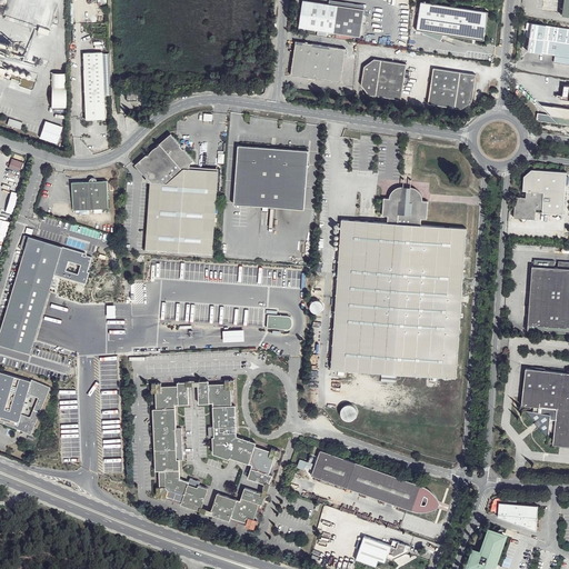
[(303,1),(299,29),(335,33),(339,6),(303,1)]
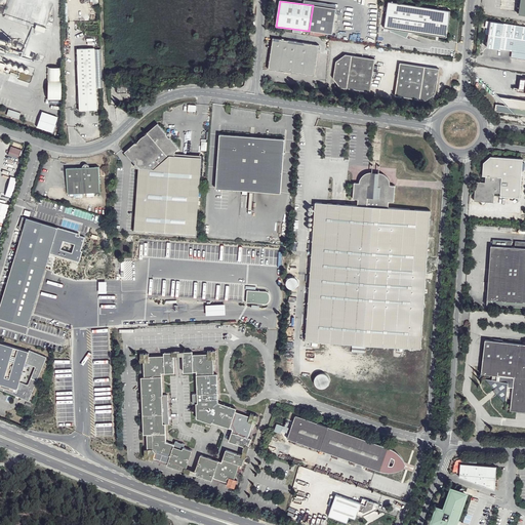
[(446,37),(450,11),(389,1),(385,28),(409,32),(446,37)]
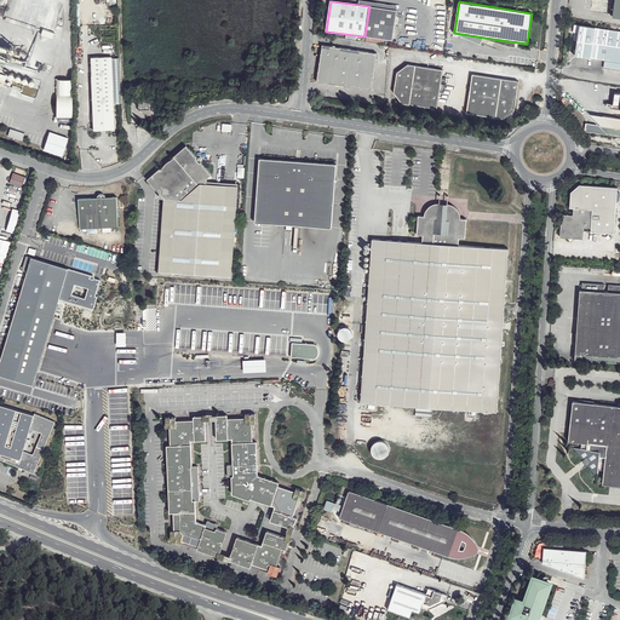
[(397,10),(369,6),(365,36),(394,41),(397,10)]
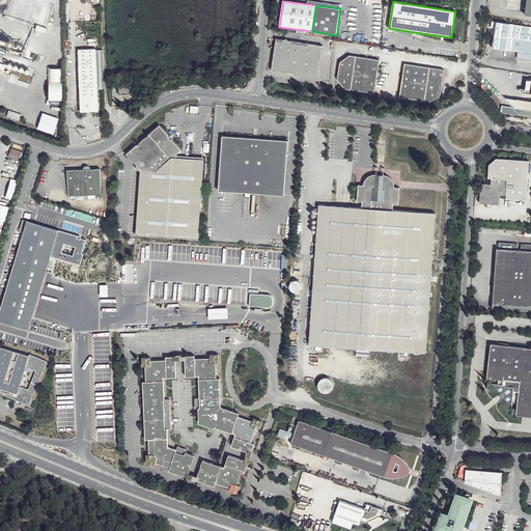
[(530,52),(530,27),(493,21),(492,28),(496,28),(493,48),(530,52)]
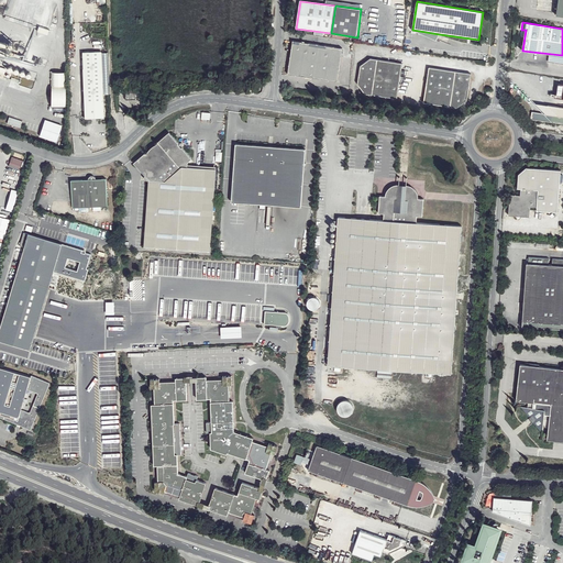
[(439,34),(412,30),(437,40),(439,34)]
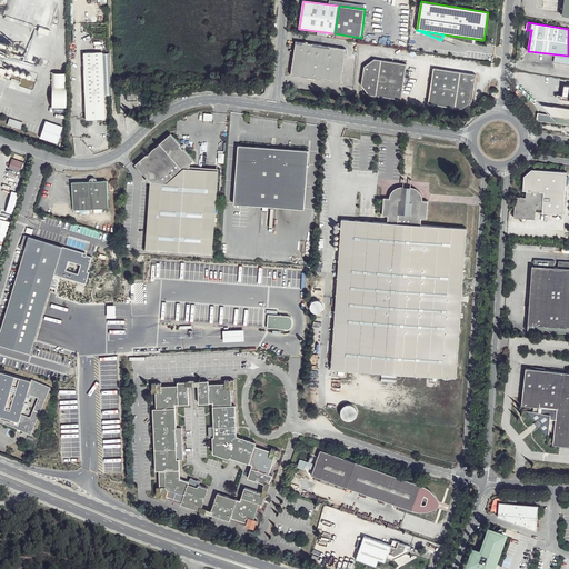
[(0,78),(2,79),(3,78),(11,80),(11,79),(18,81),(19,87),(35,90),(38,77),(38,73),(38,67),(39,65),(46,67),(47,60),(40,58),(40,59),(36,58),(33,63),(26,62),(28,48),(26,42),(22,41),(17,41),(10,42),(8,45),(7,45),(0,42),(0,78)]
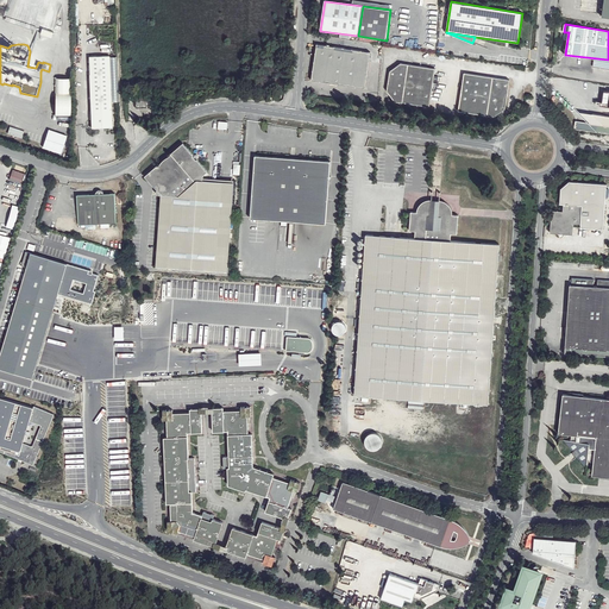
[(316,45),(312,81),(365,88),(370,52),(316,45)]
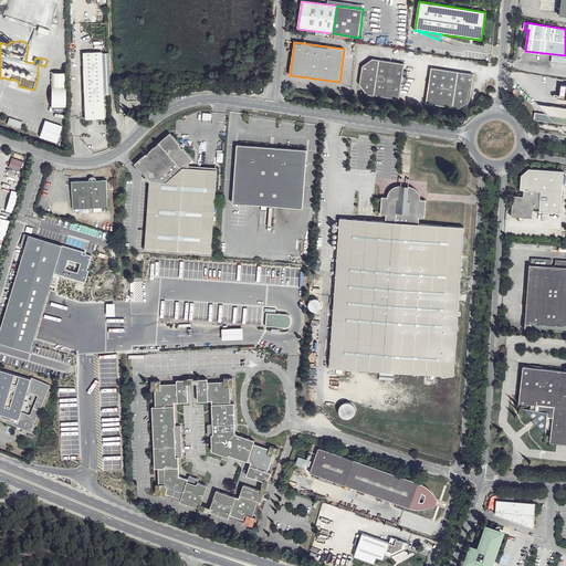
[(565,55),(525,51),(552,55),(551,62),(565,64),(565,55)]
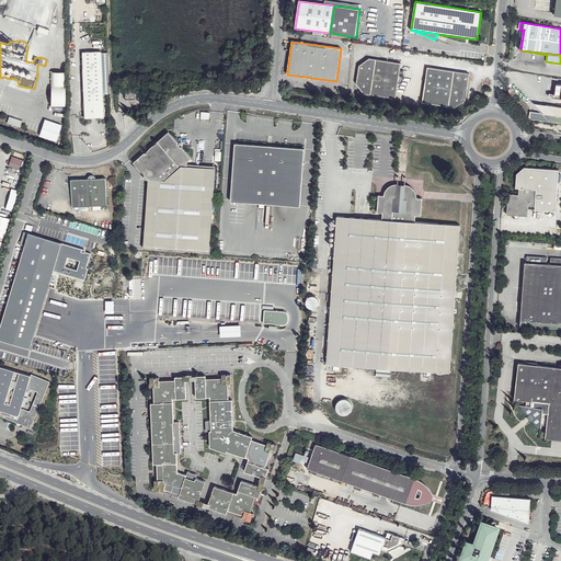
[(101,54),(82,54),(84,94),(84,119),(104,119),(102,78),(101,54)]
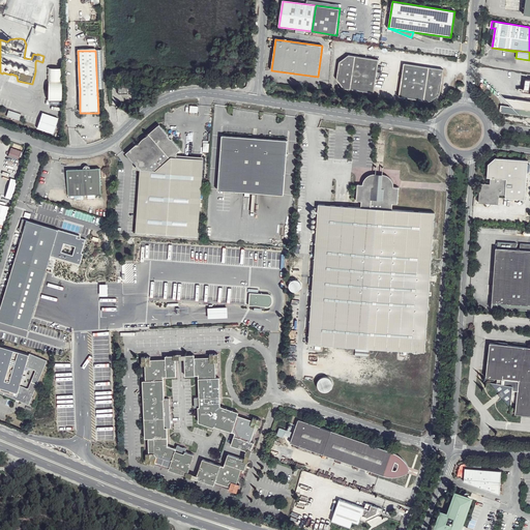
[(349,56),(343,60),(341,85),(344,88),(373,93),(378,60),(349,56)]
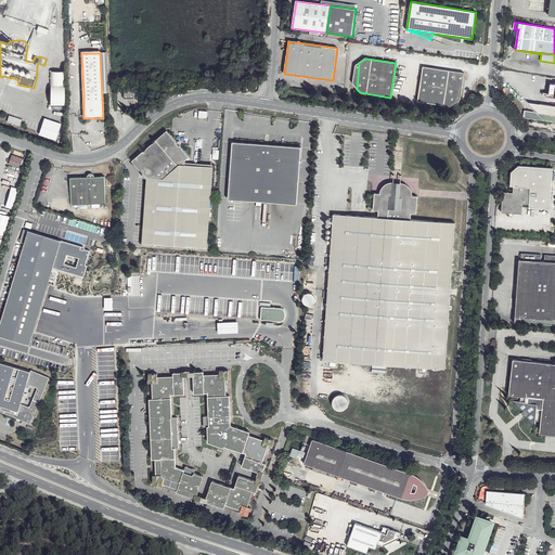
[(446,106),(451,72),(424,67),(418,102),(446,106)]
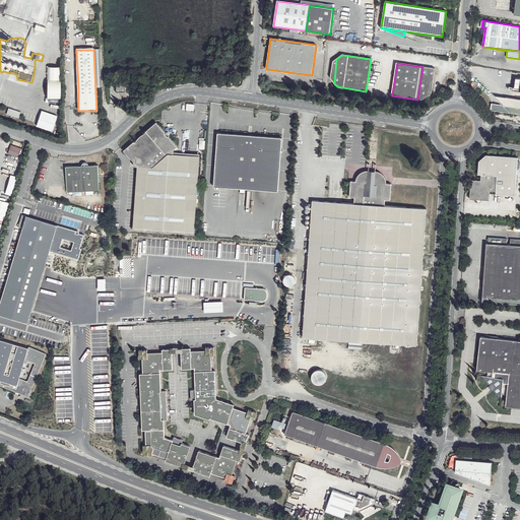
[(60,67),(47,67),(48,100),(61,100),(60,67)]
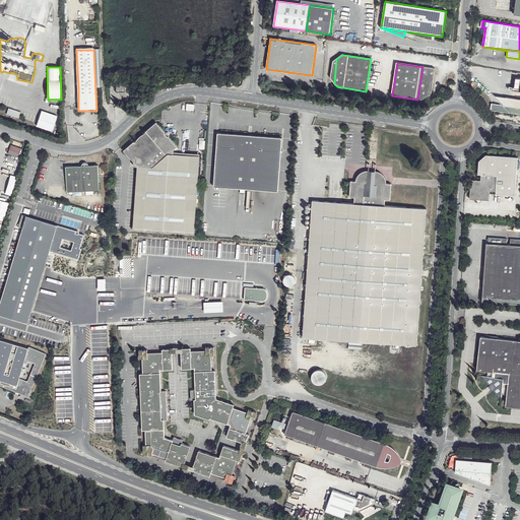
[(436,69),(423,67),(417,100),(423,100),(432,92),(436,69)]
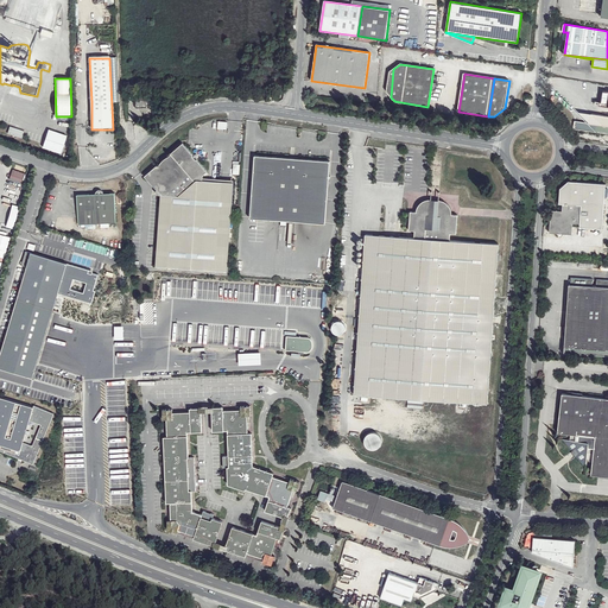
[(138,108),(149,108),(147,97),(138,97),(138,108)]
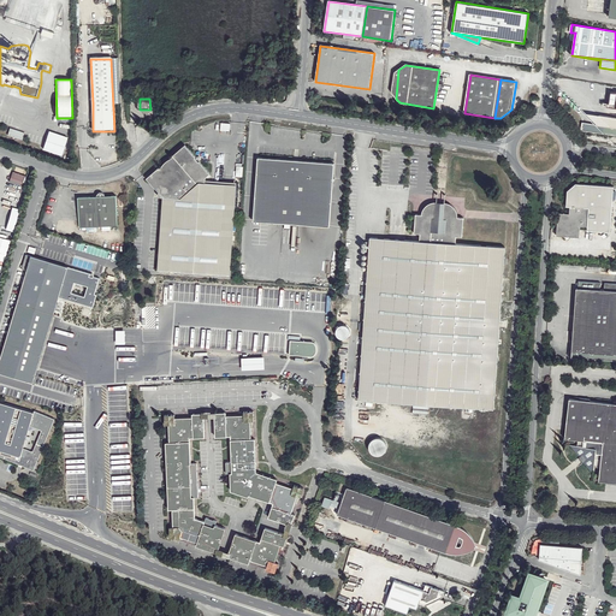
[(615,125),(584,122),(580,120),(579,129),(615,134),(615,125)]
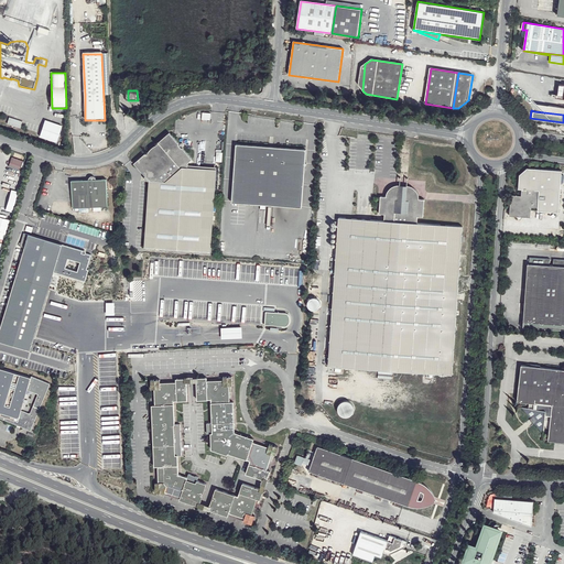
[(56,143),(62,126),(45,120),(40,137),(56,143)]
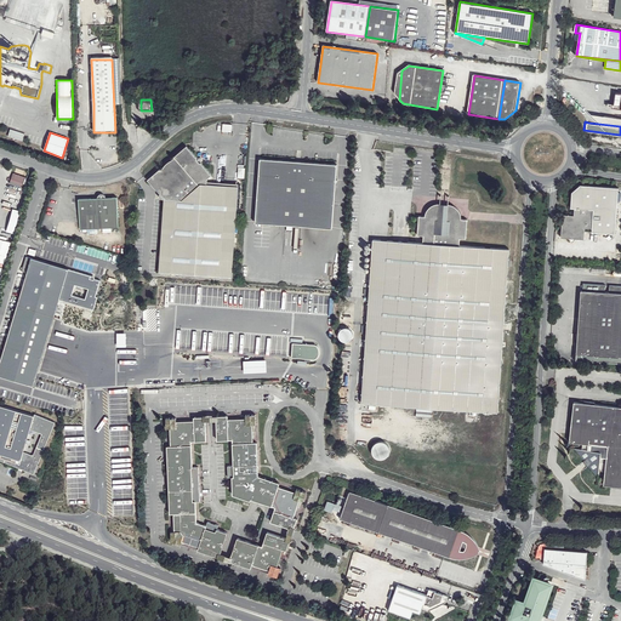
[(212,175),(203,163),(201,163),(198,159),(199,158),(188,146),(176,157),(176,158),(174,160),(170,161),(167,163),(166,164),(165,166),(161,169),(161,167),(148,178),(155,188),(157,187),(161,193),(159,195),(159,197),(160,197),(165,199),(160,272),(233,278),(239,187),(208,184),(208,180),(212,175)]
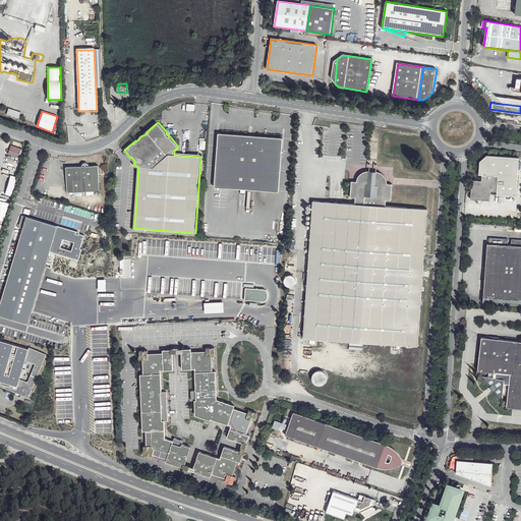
[(218,133),(214,187),(278,191),(282,137),(218,133)]
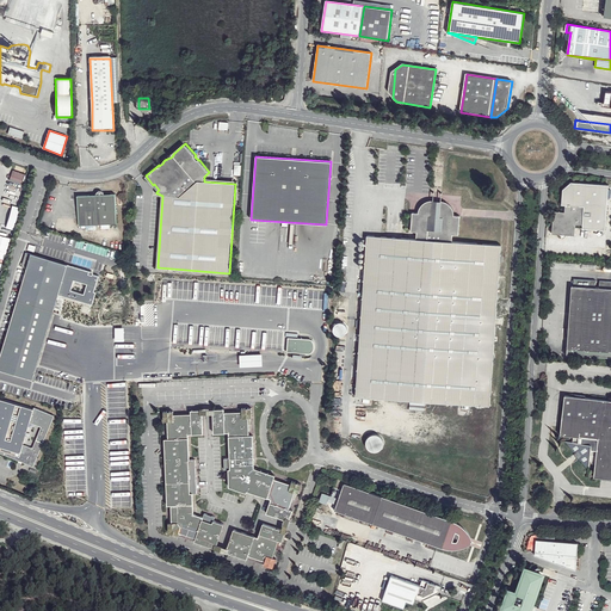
[(22,184),(25,173),(13,170),(10,180),(22,184)]
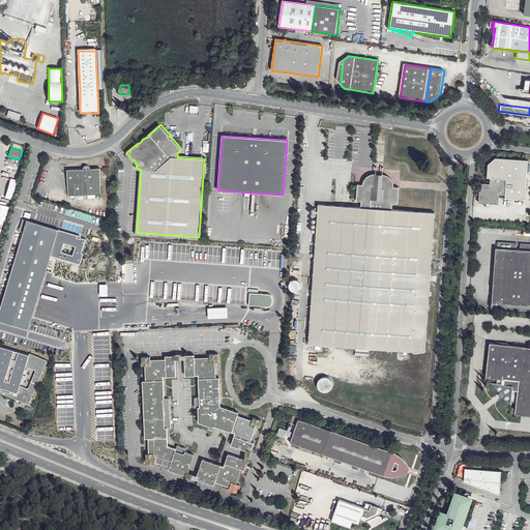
[(484,204),(492,204),(498,204),(499,195),(505,196),(505,198),(525,199),(528,160),(495,158),(489,165),(488,177),(490,178),(490,184),(479,183),(478,203),(484,204)]
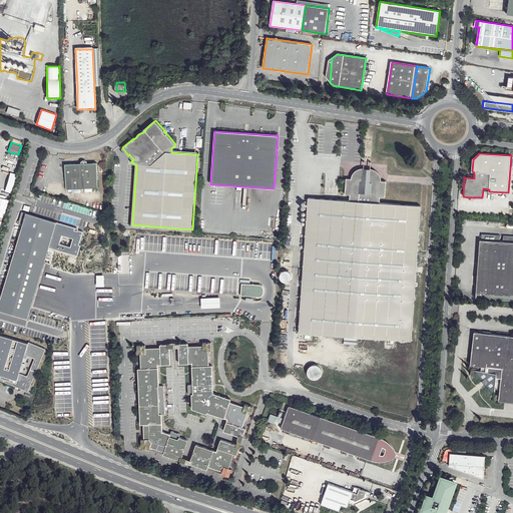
[(81,162),(65,164),(66,188),(98,186),(96,161),(88,162),(86,160),(85,159),(83,160),(82,161),(81,162)]
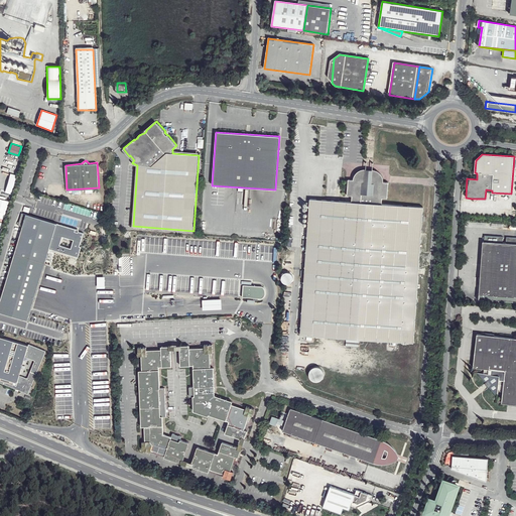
[(351,203),(309,199),(298,335),(413,344),(422,209),(381,205),(381,199),(387,200),(388,183),(383,183),(382,180),(381,177),(379,174),(377,172),(374,171),(368,169),(362,170),(357,173),(354,177),(353,180),(348,180),(346,196),(352,197),(351,203)]
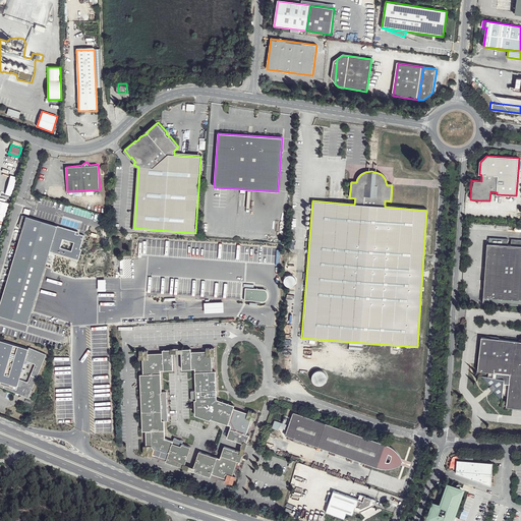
[(3,203),(0,200),(0,220),(4,221),(9,204),(3,203)]
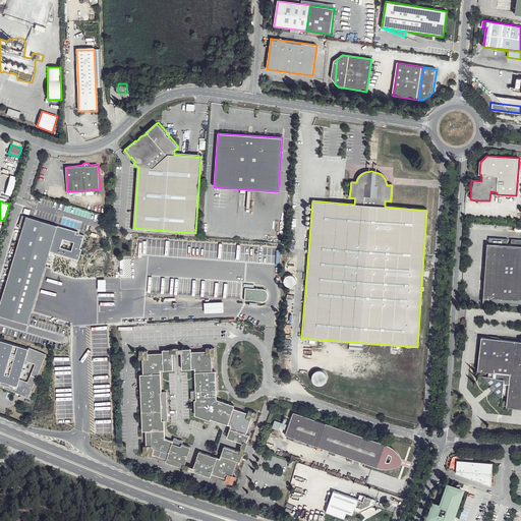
[(27,217),(22,215),(18,227),(23,229),(27,217)]
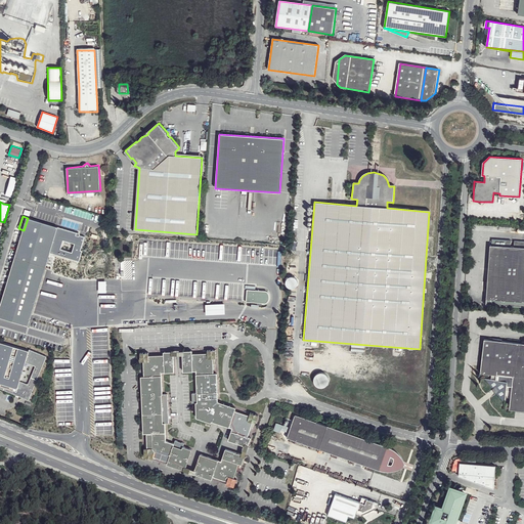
[(58,227),(28,218),(24,230),(0,307),(0,316),(29,325),(48,261),(50,253),(79,261),(82,251),(81,250),(85,236),(77,234),(77,232),(58,227)]
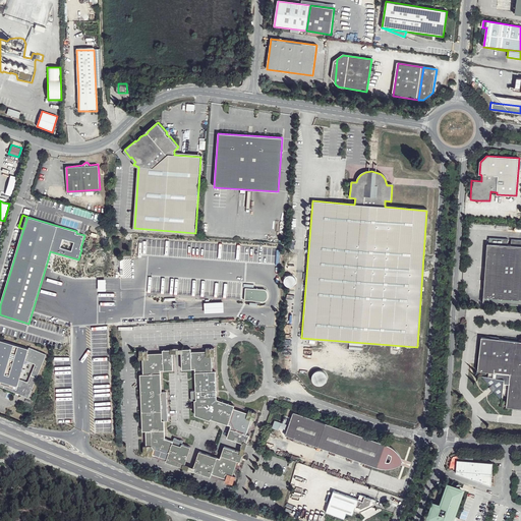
[(483,303),(520,304),(520,240),(512,240),(512,246),(487,244),(483,303)]
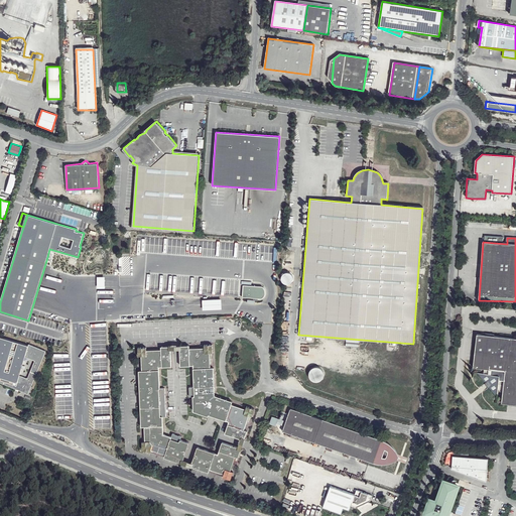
[(259,287),(242,286),(240,298),(257,299),(259,299),(261,298),(263,296),(263,294),(263,292),(262,290),(261,289),(259,287)]
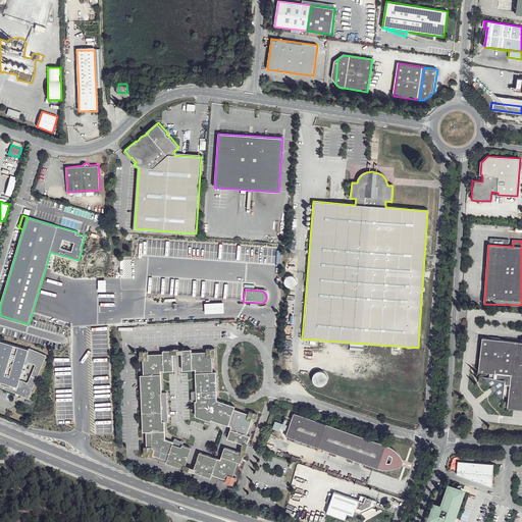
[(223,301),(205,302),(205,312),(224,311),(223,301)]
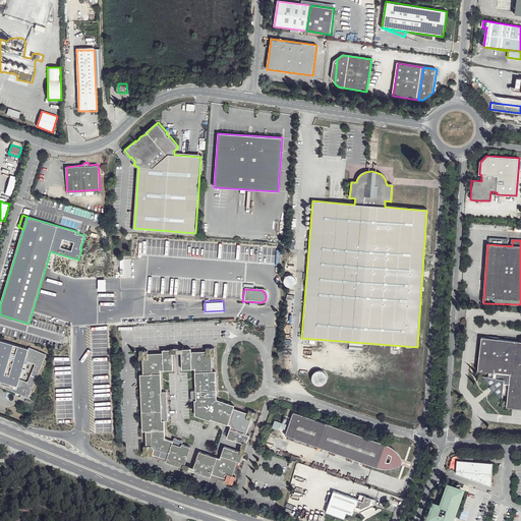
[(0,338),(0,385),(29,397),(47,353),(30,346),(29,347),(0,338)]
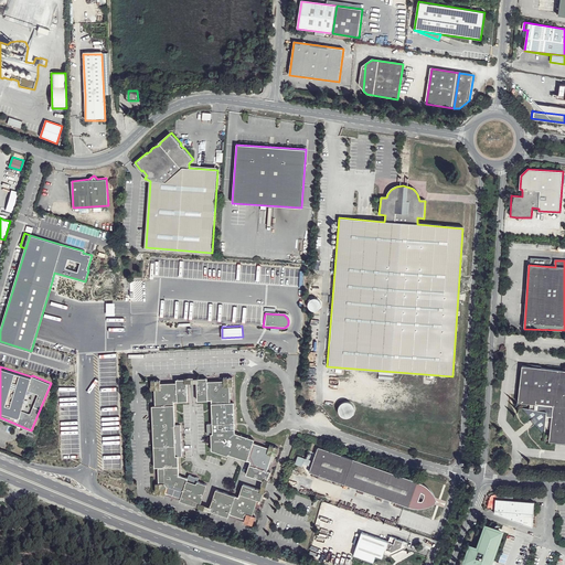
[(522,409),(531,419),(534,425),(544,437),(545,428),(550,429),(548,441),(564,444),(564,371),(521,366),(518,403),(530,404),(530,409),(522,409)]
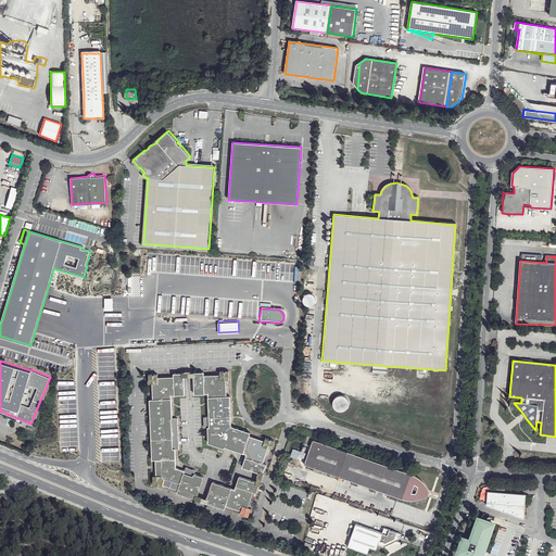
[(240,467),(262,475),(265,465),(262,464),(267,449),(270,450),(274,441),(265,438),(264,441),(249,436),(250,432),(230,426),(229,396),(226,396),(225,380),(229,380),(228,371),(218,371),(218,375),(203,376),(202,373),(192,373),(193,394),(207,393),(209,416),(203,417),(203,427),(206,427),(207,443),(223,449),(224,446),(245,454),(240,467)]
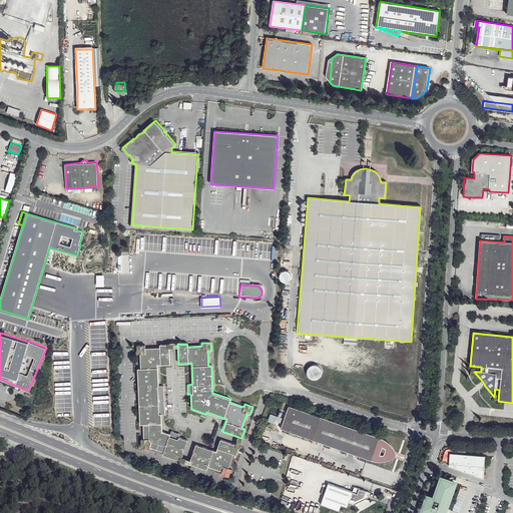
[(161,455),(178,461),(185,441),(177,438),(178,435),(169,431),(168,435),(160,432),(159,415),(164,415),(162,386),(158,386),(157,365),(169,364),(168,345),(159,345),(159,348),(144,349),(144,346),(135,346),(136,354),(139,354),(140,369),(136,369),(139,425),(142,425),(142,440),(139,440),(139,448),(147,450),(148,448),(162,453),(161,455)]
